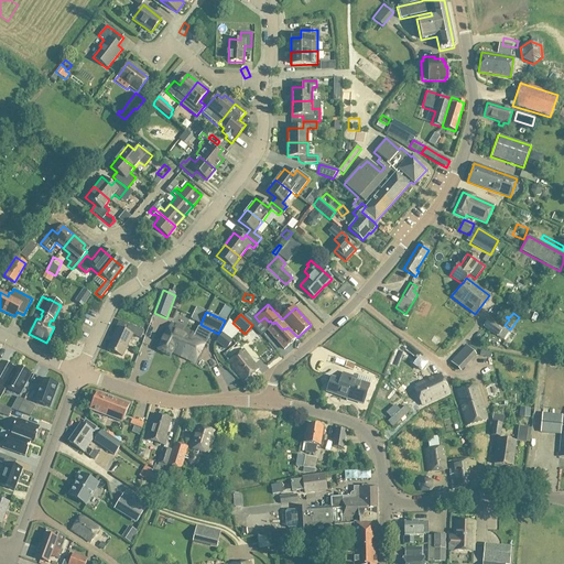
[(269,322),(264,317),(259,322),(284,349),(297,337),(288,327),(285,329),(284,328),(282,329),(275,322),(273,324),(270,321),(269,322)]
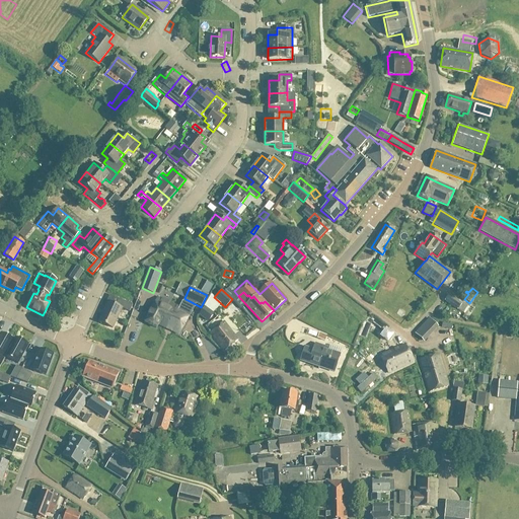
[(463,302),(449,293),(444,301),(457,310),(463,302)]
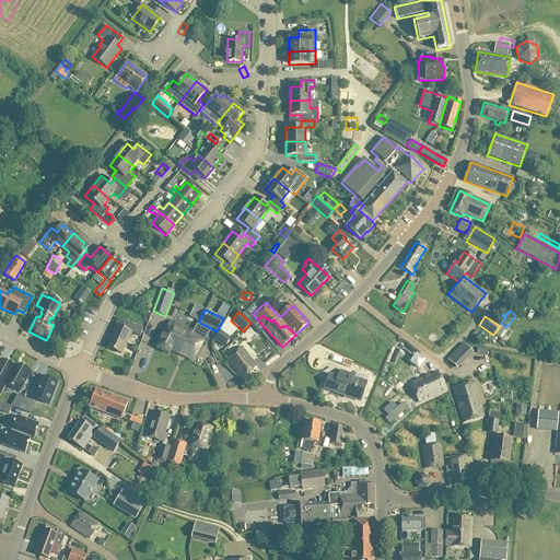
[(168,321),(155,348),(167,354),(168,351),(178,357),(179,353),(193,361),(205,338),(208,331),(196,326),(193,333),(168,321)]
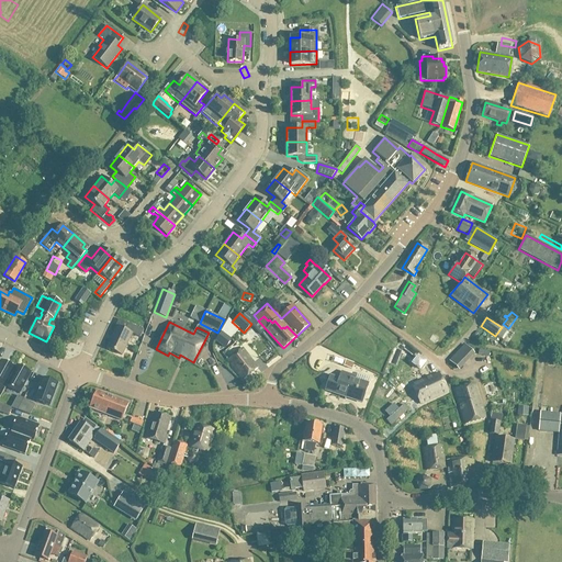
[(124,330),(116,327),(107,348),(122,356),(132,334),(139,338),(143,330),(127,324),(124,330)]
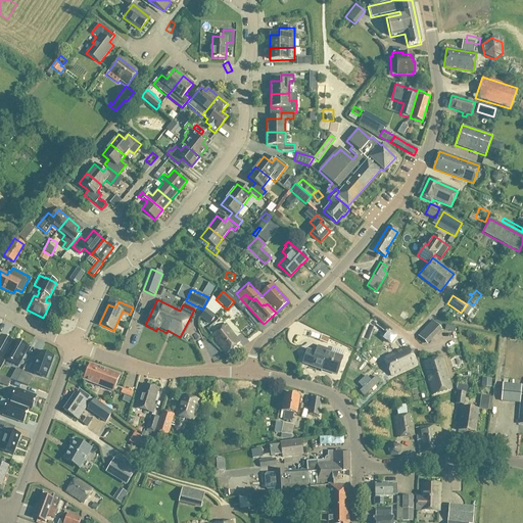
[(478,311),(483,305),(479,301),(474,306),(478,311)]
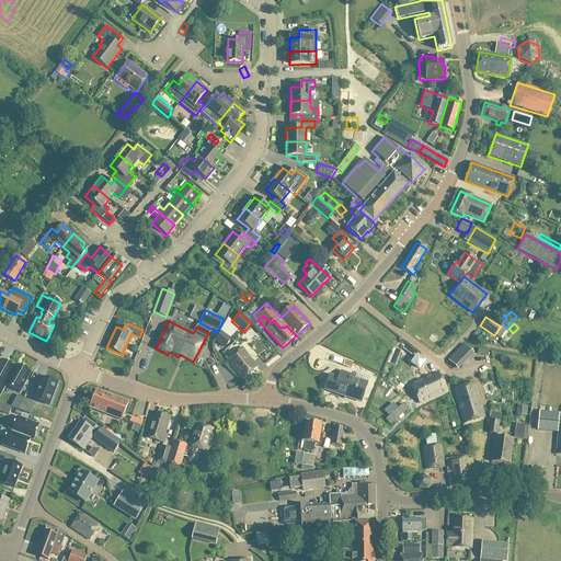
[(254,324),(250,329),(258,336),(262,332),(254,324)]
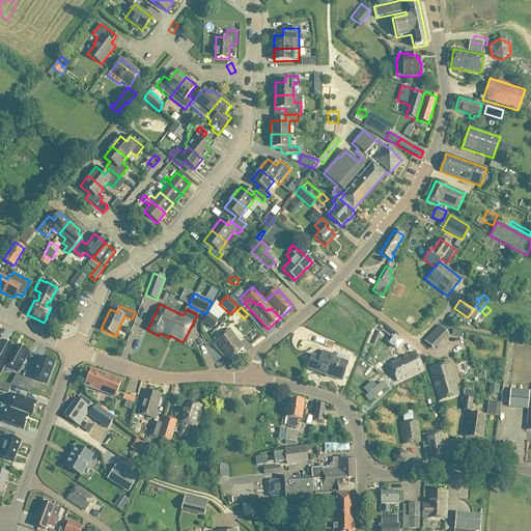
[(218,320),(208,313),(203,323),(213,329),(219,320),(218,320)]
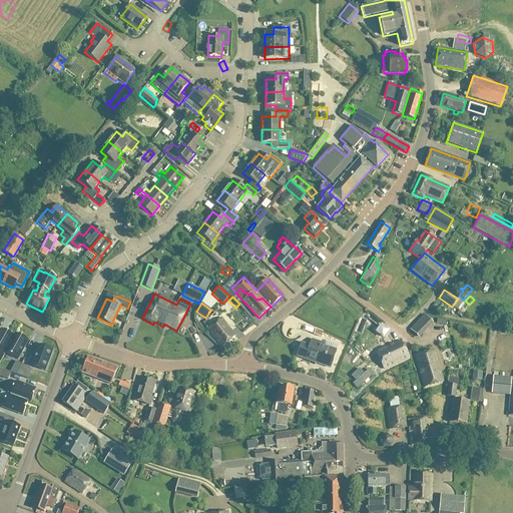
[(433,323),(424,314),(409,329),(418,338),(433,323)]
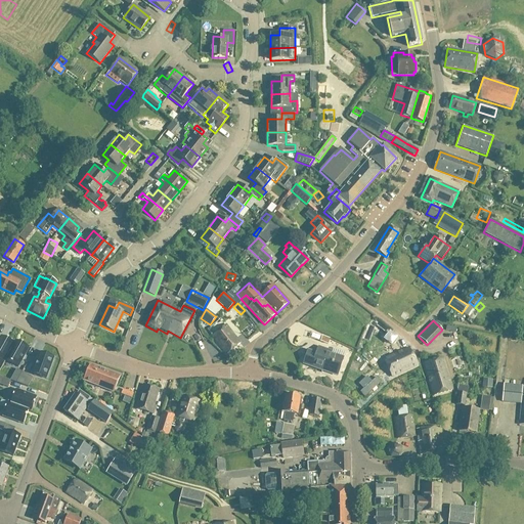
[(212,336),(226,354),(239,344),(225,325),(212,336)]
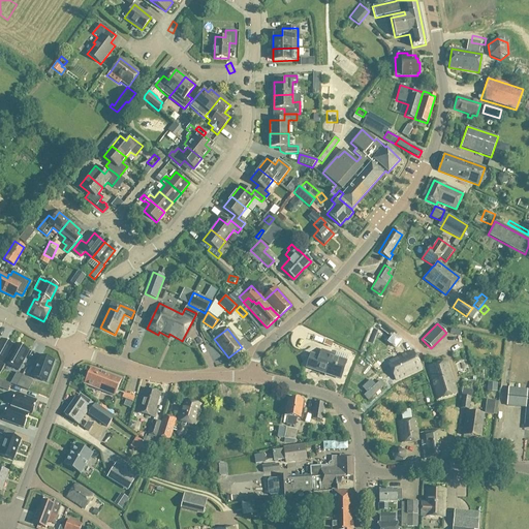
[(322,339),(333,343),(336,336),(324,332),(322,339)]
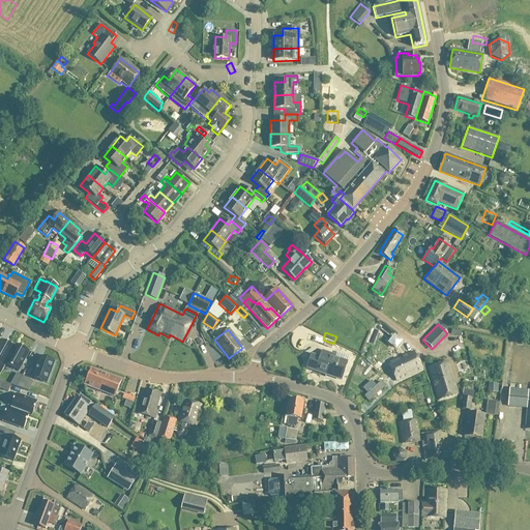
[(394,336),(389,343),(395,348),(401,342),(394,336)]
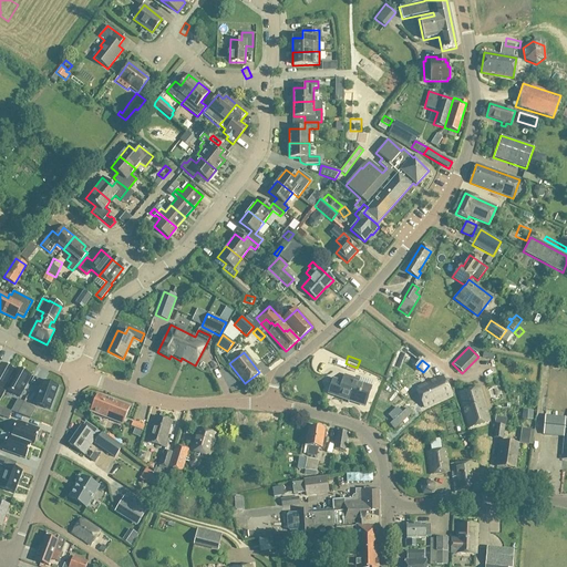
[(0,364),(0,390),(3,392),(17,368),(14,371),(1,363),(0,364)]
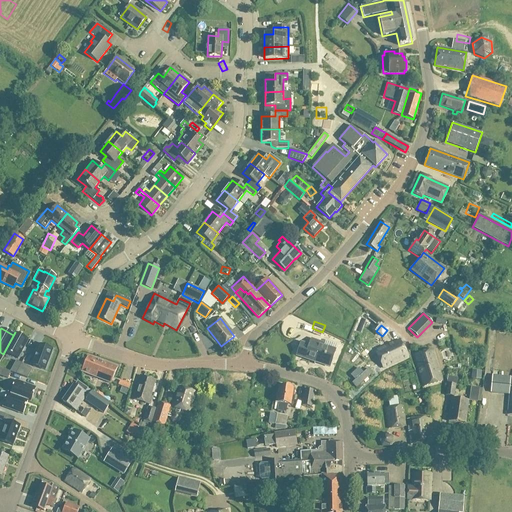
[(15,332),(3,354),(5,352),(17,358),(28,339),(15,332)]
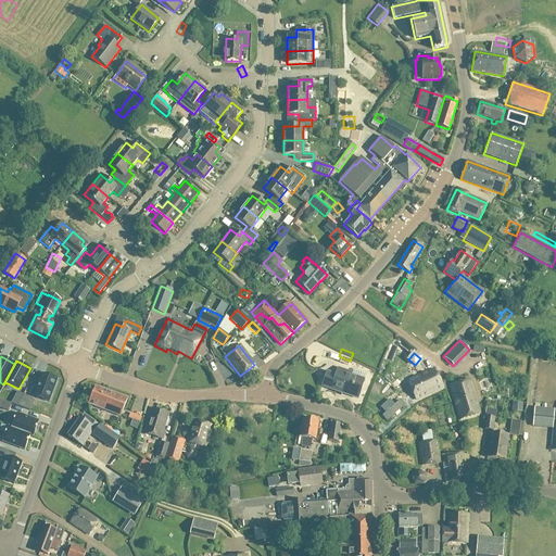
[(339,392),(346,371),(338,368),(336,375),(326,371),(321,387),(339,392)]
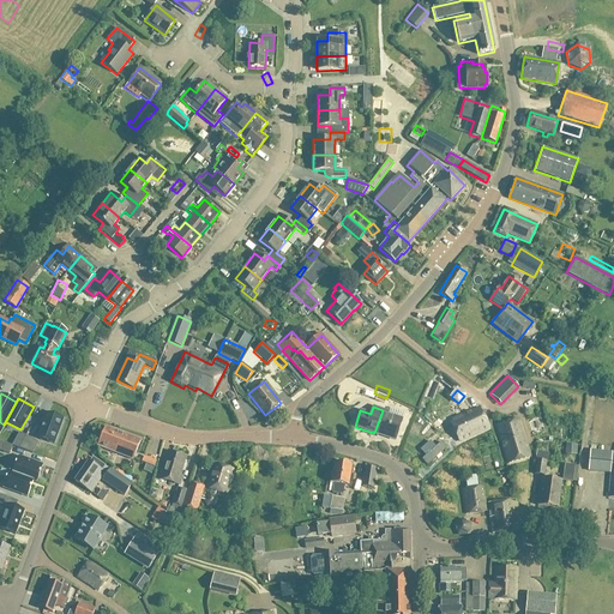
[(467,414),(450,421),(459,441),(488,427),(480,408),(469,413),(470,414),(468,415),(467,414)]
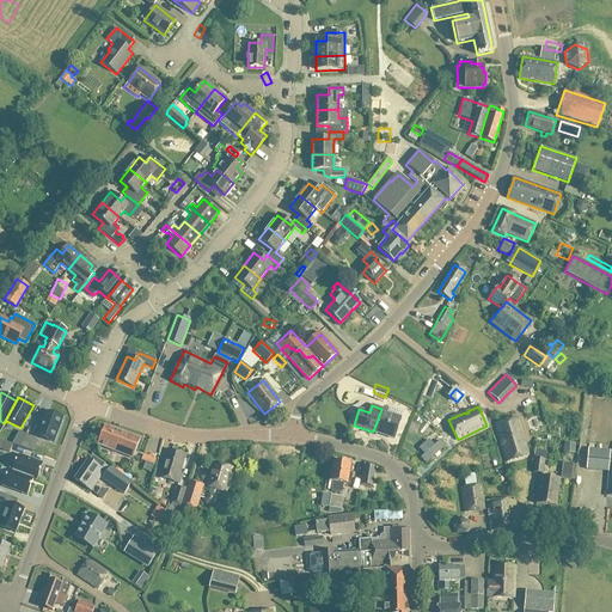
[(381,409),(373,432),(393,439),(401,418),(386,414),(387,411),(381,409)]
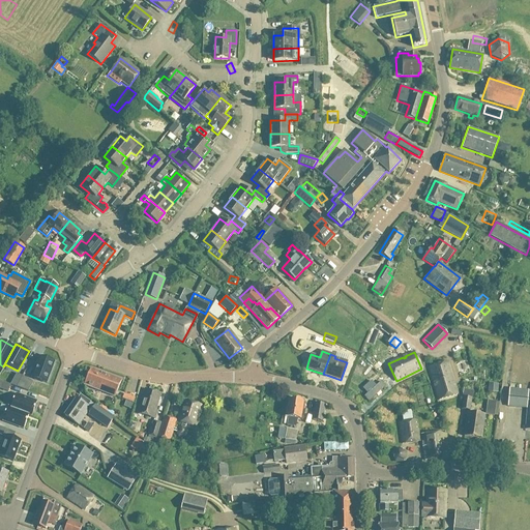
[(40,357),(39,356),(32,377),(47,383),(54,361),(48,359),(48,357),(41,355),(40,357)]
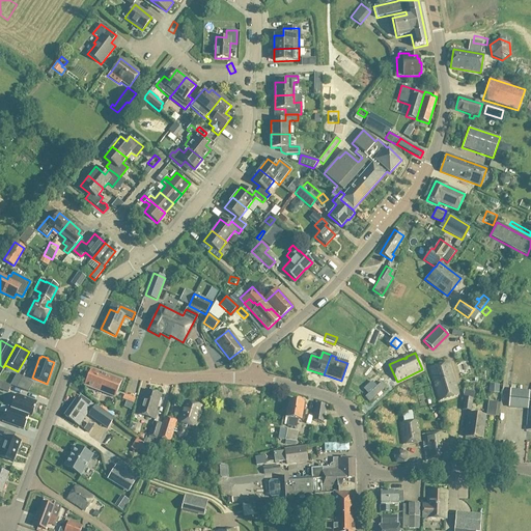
[(457,395),(447,362),(429,368),(440,400),(457,395)]
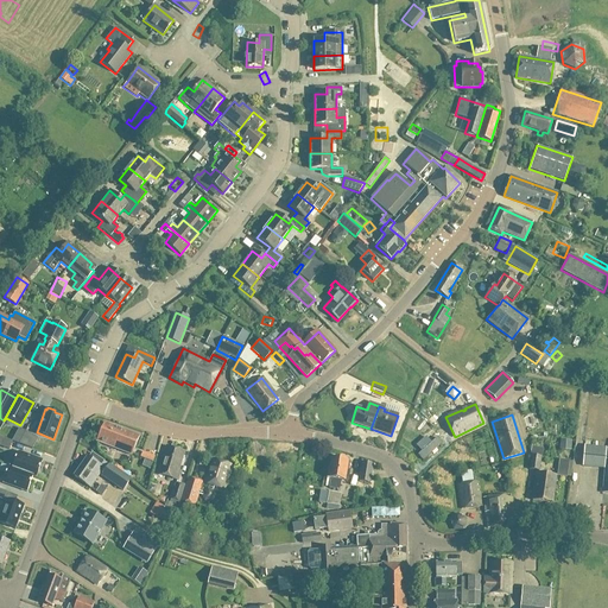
[(138,437),(103,423),(96,441),(131,455),(138,437)]
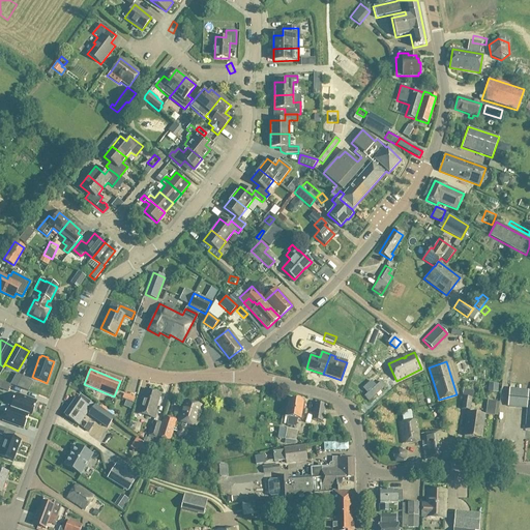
[(16,387),(22,376),(17,373),(10,384),(16,387)]
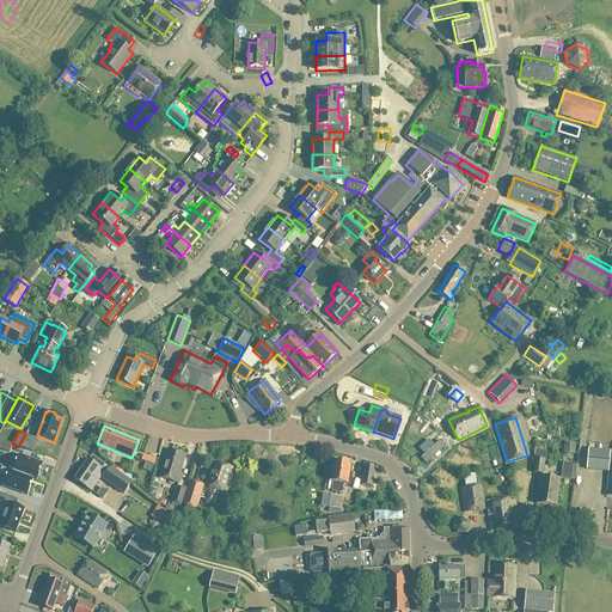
[(25,434),(18,447),(31,452),(35,447),(29,444),(31,438),(25,434)]
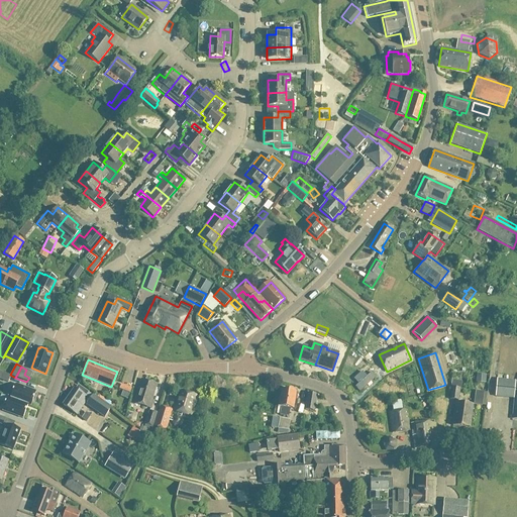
[(484,368),(484,378),(493,378),(493,368),(484,368)]
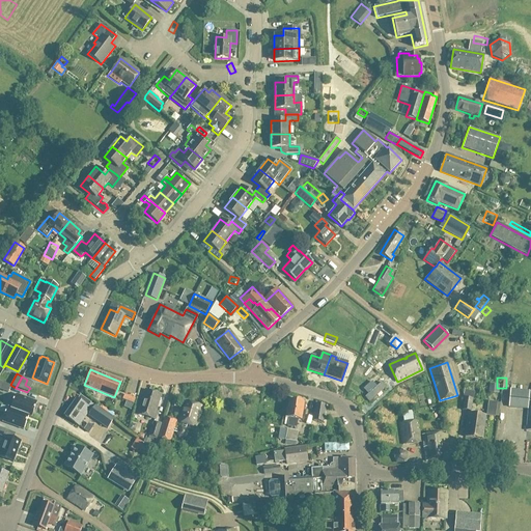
[(0,381),(0,389),(7,392),(10,385),(0,381)]
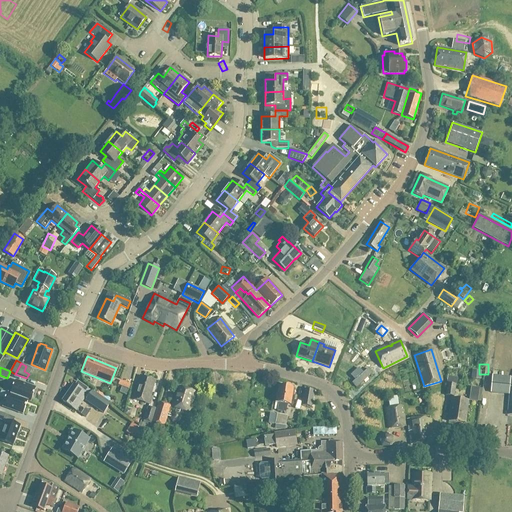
[(358,368),(350,375),(354,380),(352,382),(355,387),(372,373),(368,368),(363,373),(358,368)]
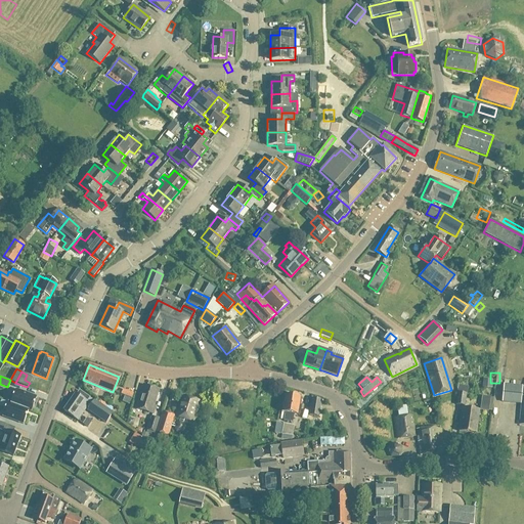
[(155,406),(153,406),(158,390),(143,385),(135,408),(151,413),(155,406)]
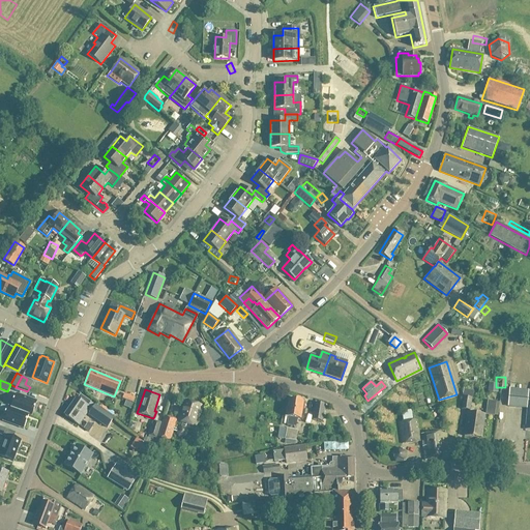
[(529,391),(509,389),(507,406),(527,408),(525,429),(529,429),(529,391)]
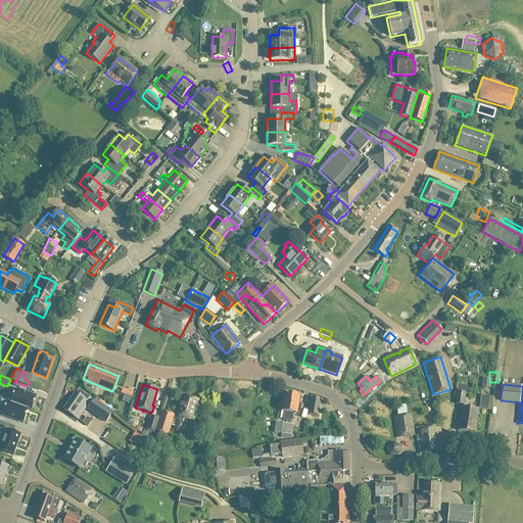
[(7,401),(28,410),(31,411),(36,395),(15,388),(10,401),(7,400),(7,401)]
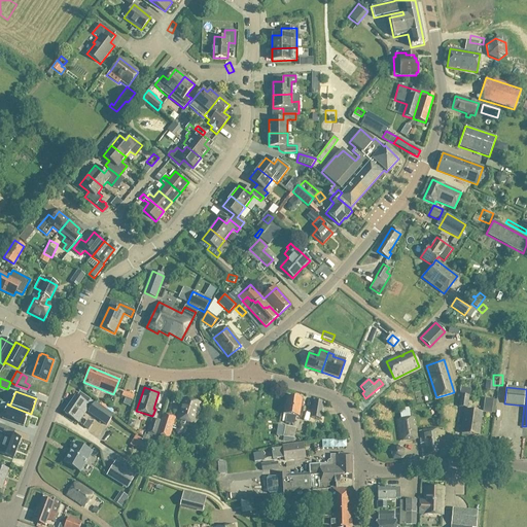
[(94,405),(80,393),(77,397),(75,396),(64,412),(77,423),(86,411),(89,412),(88,413),(106,426),(113,417),(95,403),(94,405)]
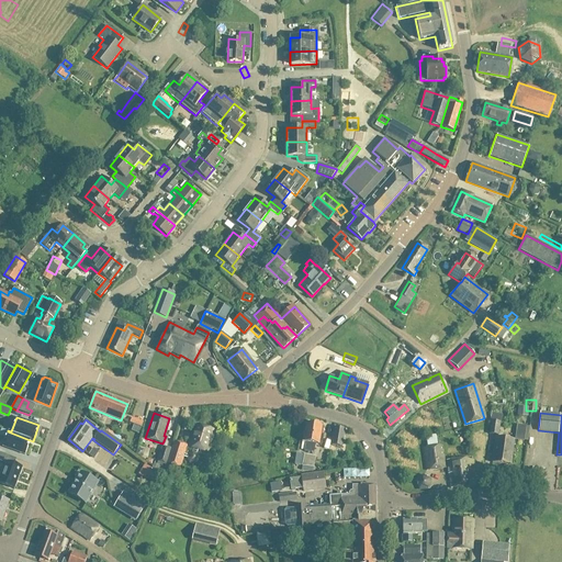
[(499,422),(492,420),(490,434),(498,435),(499,422)]
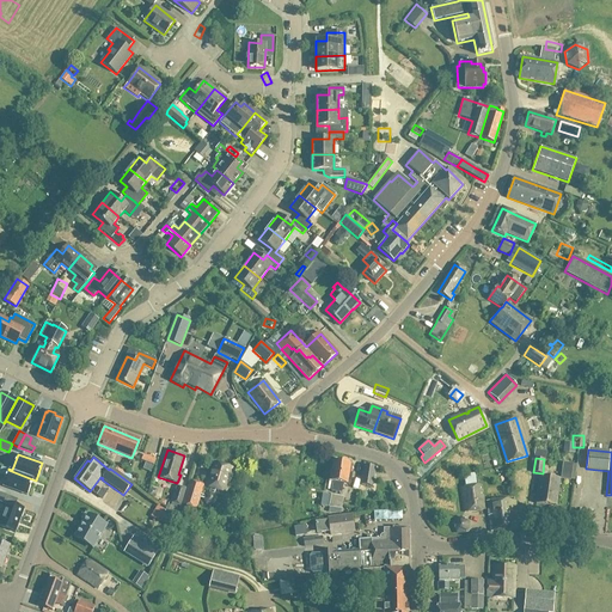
[(204,487),(210,489),(209,491),(203,494),(203,495),(201,495),(203,485),(188,481),(181,505),(196,509),(200,499),(202,499),(202,500),(204,506),(210,507),(215,505),(218,499),(214,494),(215,490),(225,494),(233,469),(212,461),(204,487)]
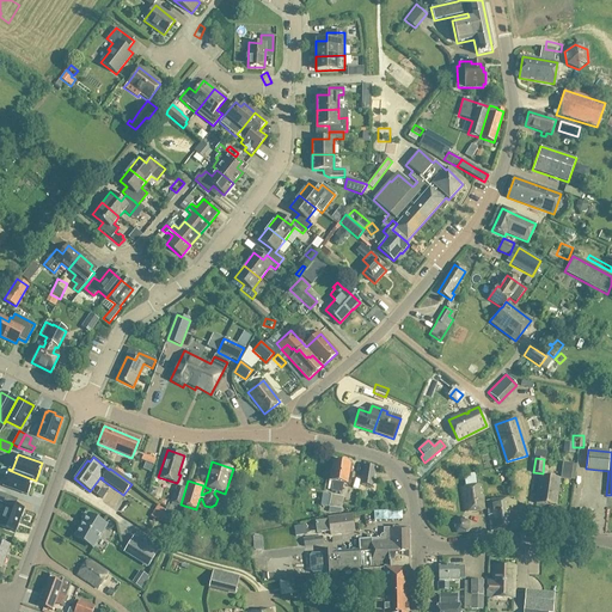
[(350,464),(332,461),(330,481),(332,482),(331,491),(341,493),(343,483),(349,484),(350,475),(348,475),(350,464)]
